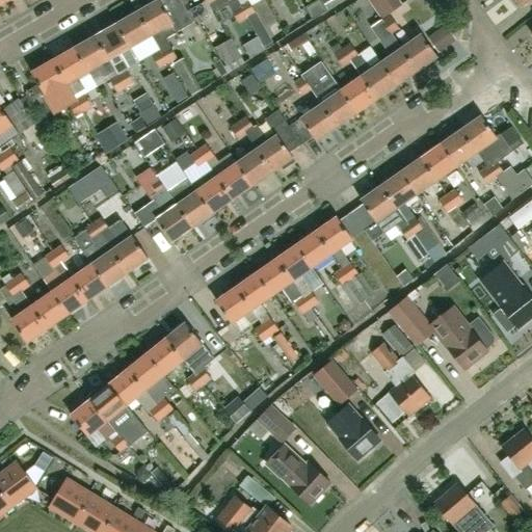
[(160,53),(169,47),(166,40),(178,33),(158,0),(157,0),(137,12),(151,36),(159,52),(160,53)]
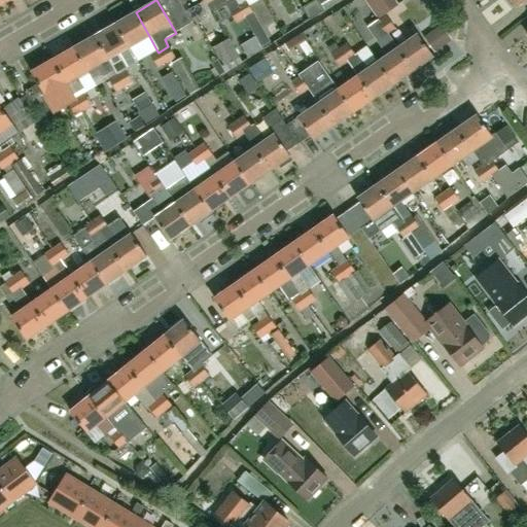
[(245,18),(234,0),(204,0),(207,3),(207,2),(213,13),(225,6),(236,24),(246,20),(245,18)]
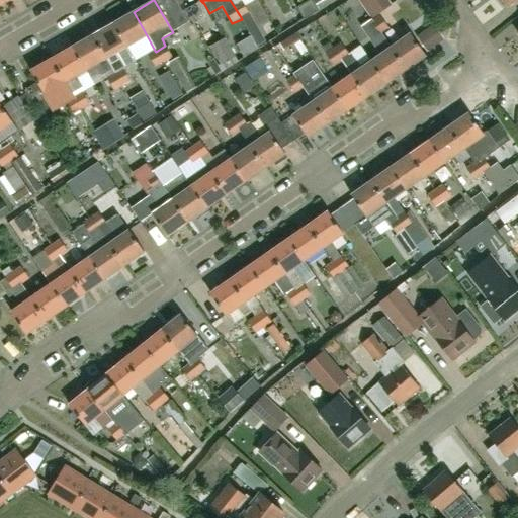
[(230,0),(241,17),(249,12),(242,0),(230,0)]
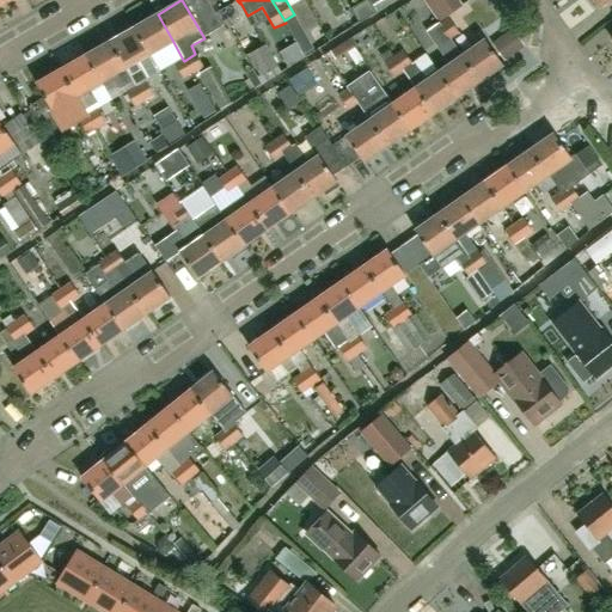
[(378,13),(369,0),(365,0),(350,8),(360,23),(378,13)]
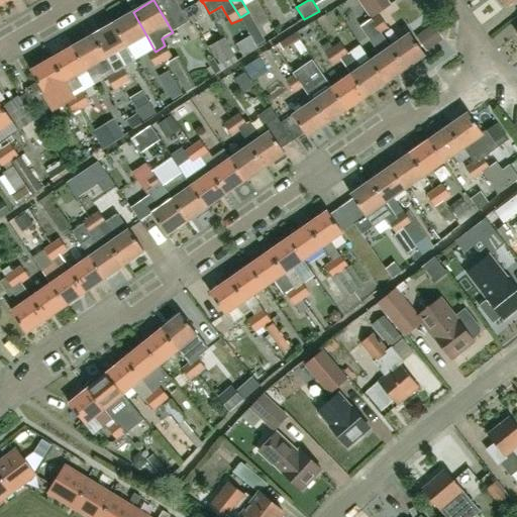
[(312,0),(319,11),(335,0),(312,0)]
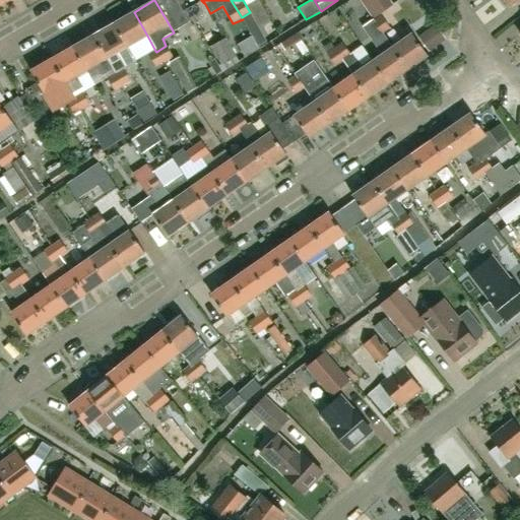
[(324,10),(314,15),(322,31),(332,26),(324,10)]
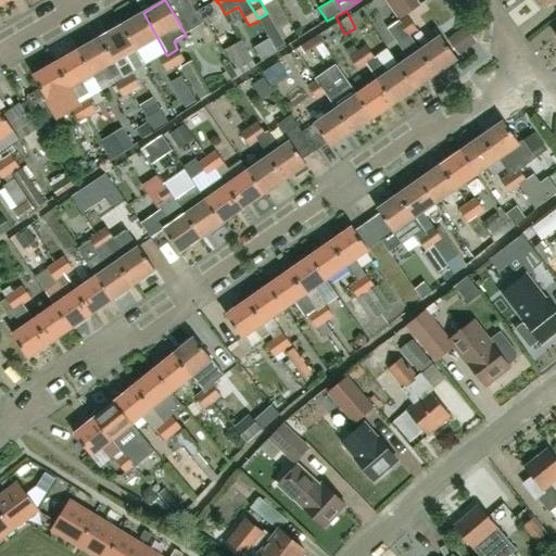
[(143,13),(122,25),(136,51),(158,38),(143,13)]
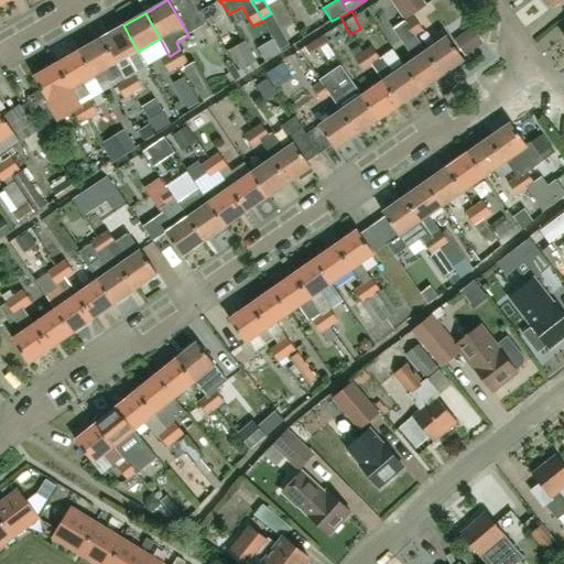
[(263,21),(274,42),(280,50),(289,44),(271,13),(262,19),(263,21)]
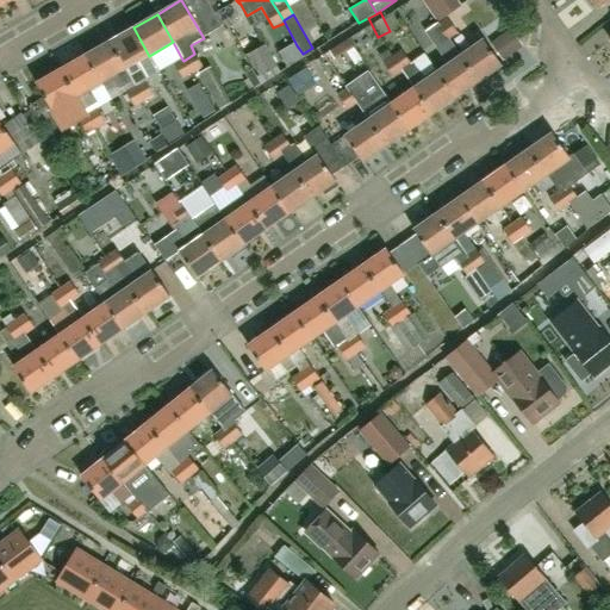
[(437,26),(448,41),(458,33),(447,19),(437,26)]
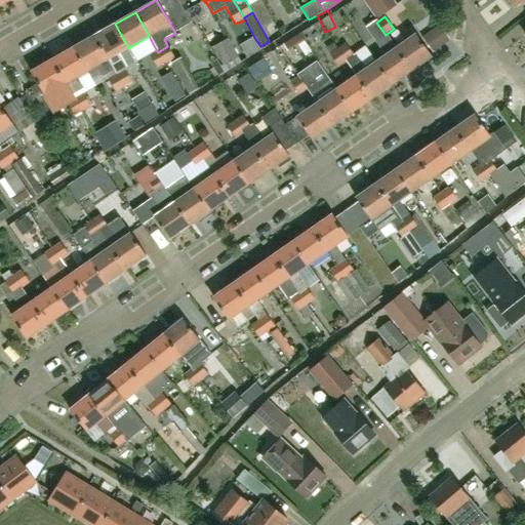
[(265,28),(274,42),(283,37),(274,22),(265,28)]
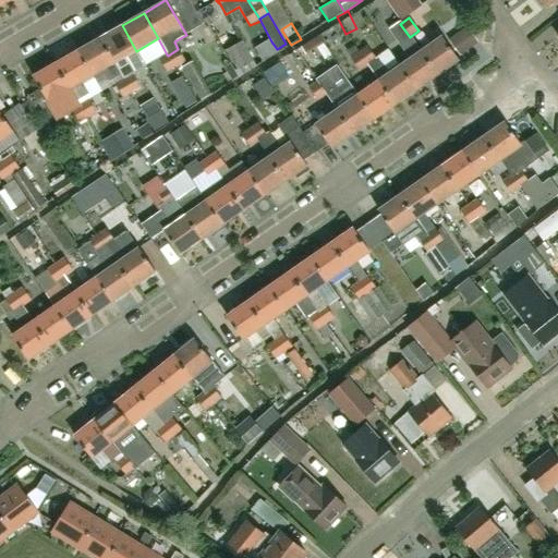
[(410,37),(400,24),(392,29),(402,43),(410,37)]
